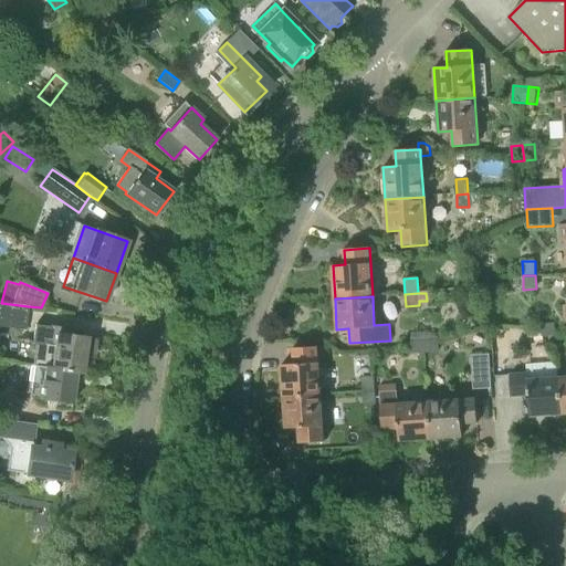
[(28,306),(1,303),(0,302),(0,326),(24,329),(28,306)]
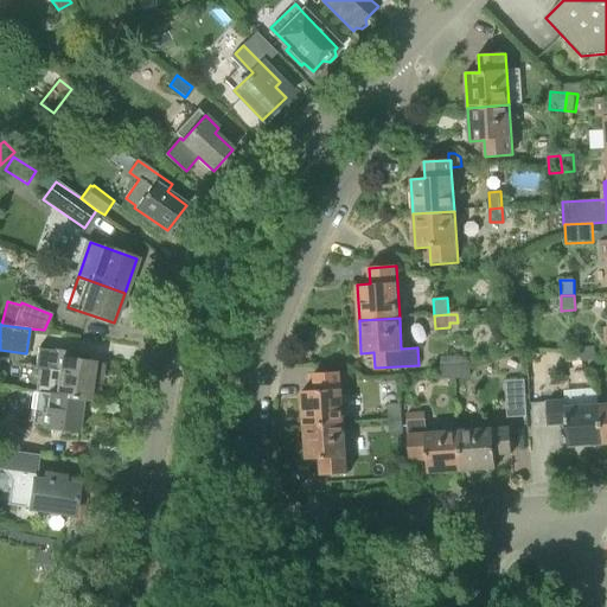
[(595,349),(580,350),(581,360),(595,359),(595,349)]
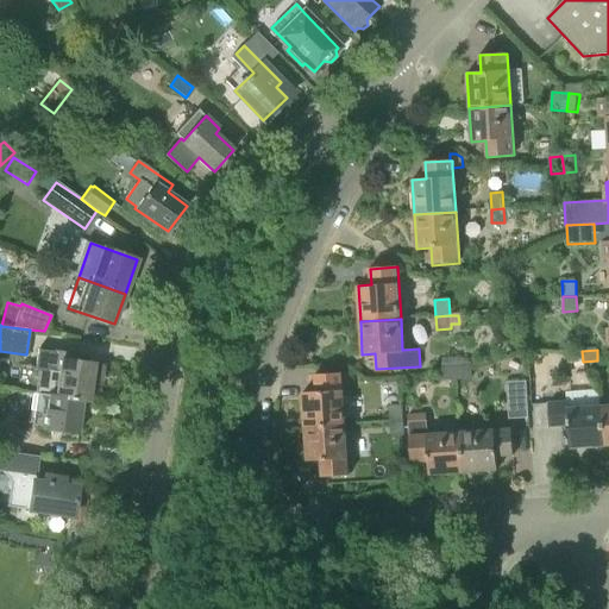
[(583,366),(583,362),(582,351),(565,352),(567,362),(567,375),(585,374),(583,366)]
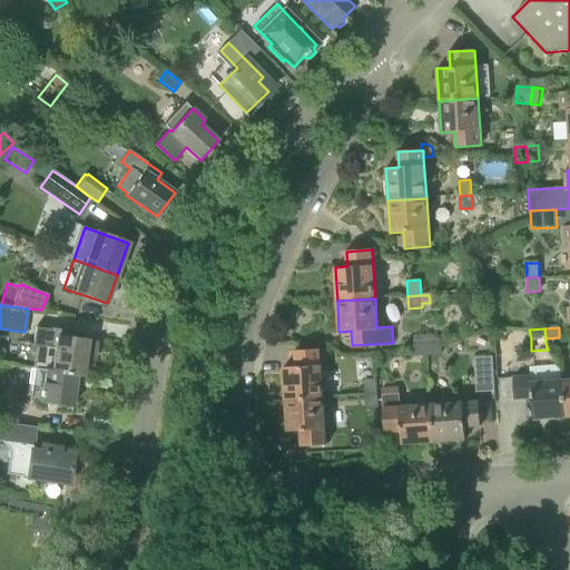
[(35,369),(82,375),(85,375),(90,341),(77,340),(77,333),(49,330),(46,347),(38,346),(35,369)]
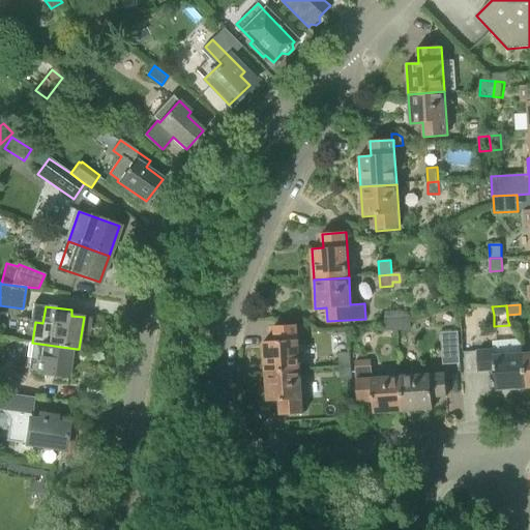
[(384,320),(396,319),(410,319),(410,317),(400,311),(386,312),(384,318),(384,320)]
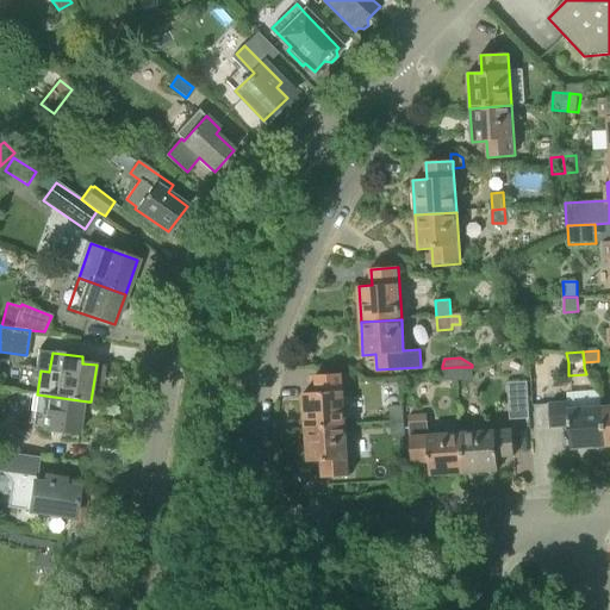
[(456,367),(442,368),(443,380),(458,380),(456,367)]
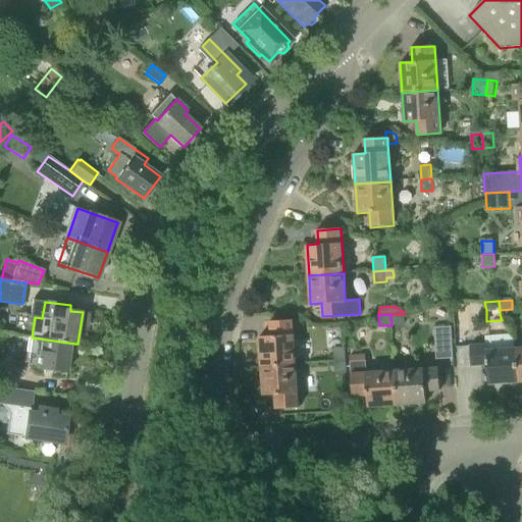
[(404,314),(390,314),(392,325),(405,324),(404,314)]
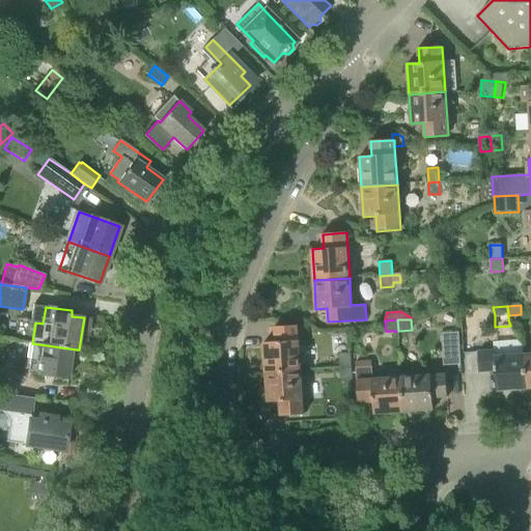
[(263,342),(266,373),(301,372),(298,326),(275,327),(276,341),(263,342)]
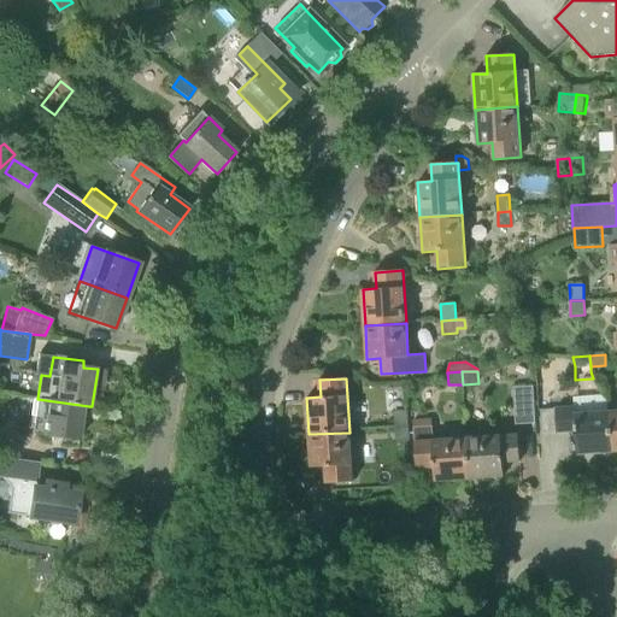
[(516,423),(517,423),(538,422),(534,383),(513,385),(516,423)]
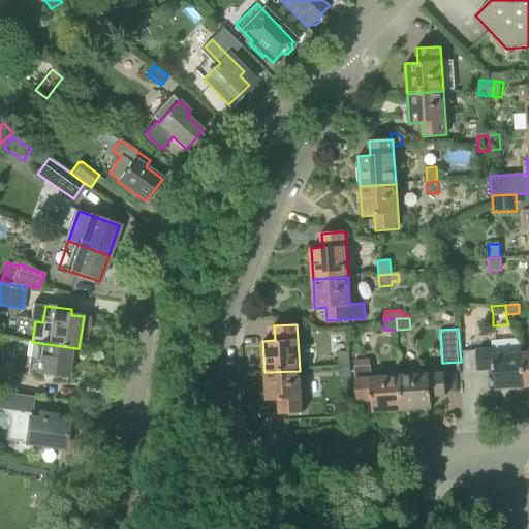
[(76,348),(32,342),(32,343),(28,343),(26,356),(30,356),(28,371),(68,376),(70,364),(74,364),(76,348)]
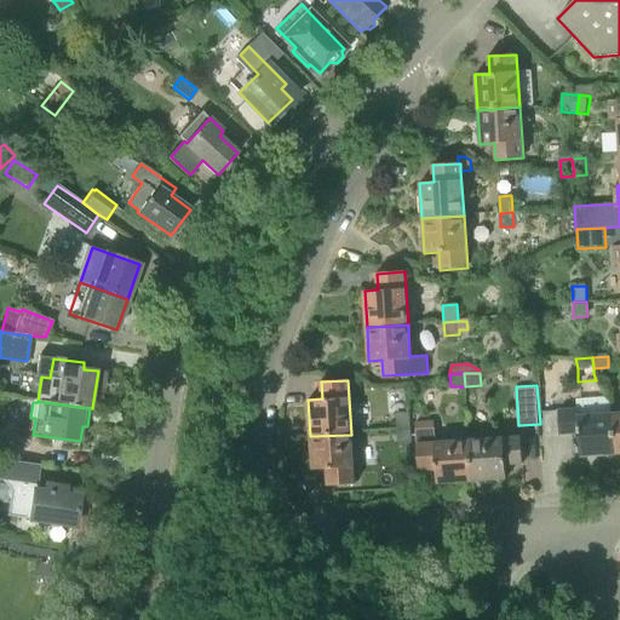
[(615,454),(612,411),(578,413),(578,406),(558,407),(561,435),(578,434),(580,457),(615,454)]
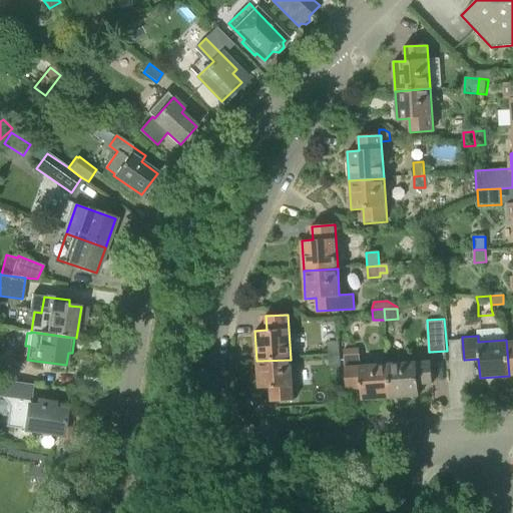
[(328,342),(328,353),(340,353),(339,341),(328,342)]
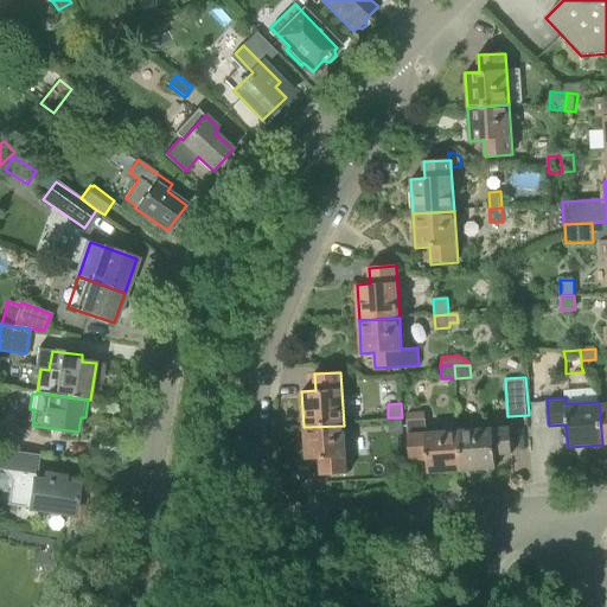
[(408,430),(426,429),(425,411),(407,413),(408,430)]
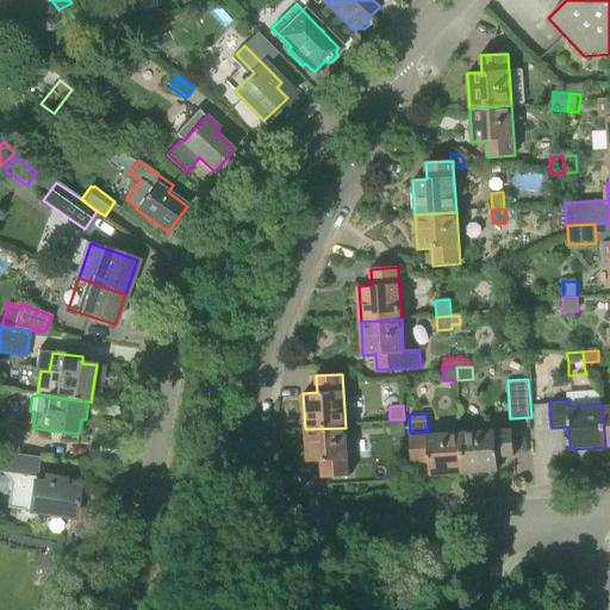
[(404,419),(390,419),(391,434),(405,433),(404,419)]
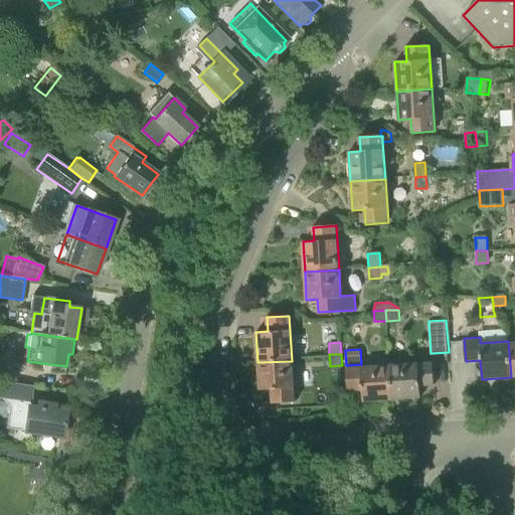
[(292,361),(258,362),(260,390),(272,389),(273,404),(295,402),(292,361)]
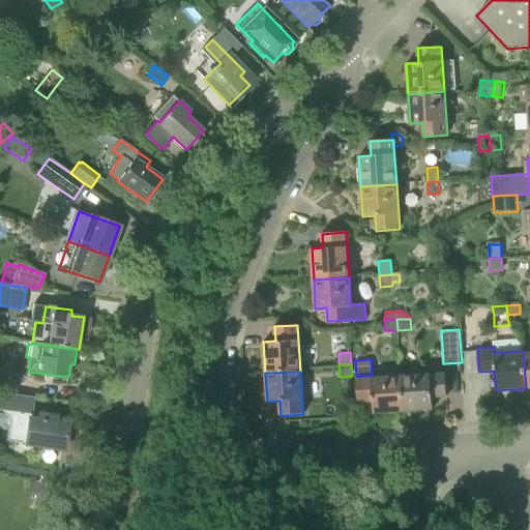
[(445,372),(401,376),(403,411),(434,409),(433,398),(447,396),(445,372)]
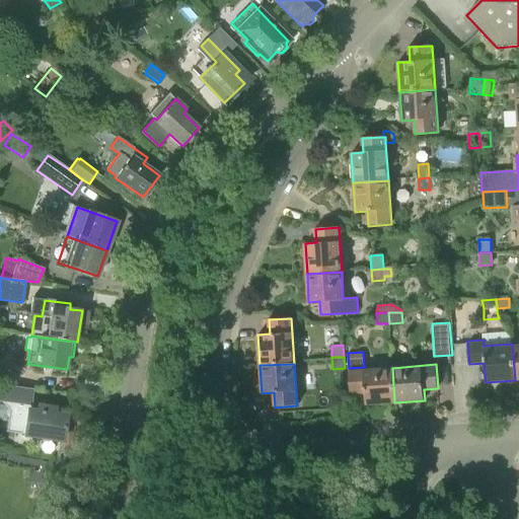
[(394,402),(392,368),(349,371),(350,394),(365,393),(366,404),(394,402)]
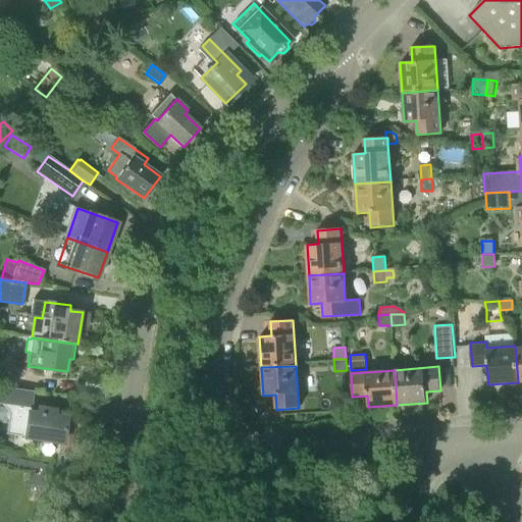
[(0,385),(14,388),(15,375),(0,373),(0,385)]
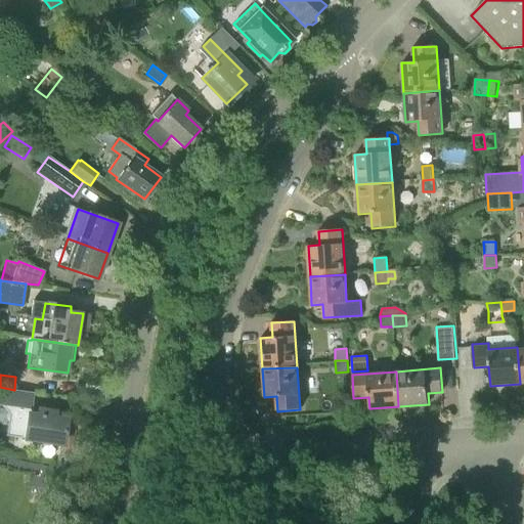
[(5,437),(25,439),(63,444),(67,420),(54,418),(54,412),(38,410),(38,416),(29,415),(32,395),(0,390),(0,404),(1,405),(6,410),(10,410),(7,436),(5,435),(5,437)]
